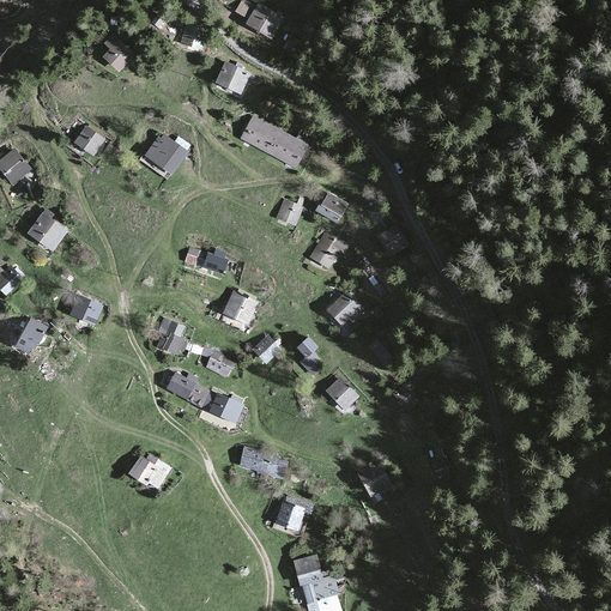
[(254,6),(243,0),(240,0),(234,11),(246,18),(243,23),(271,37),(283,17),(255,2),(254,6)]
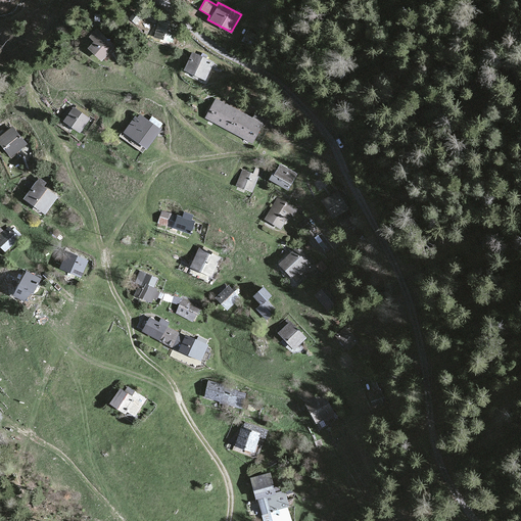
[(175,25),(156,20),(153,37),(172,40),(175,25)]
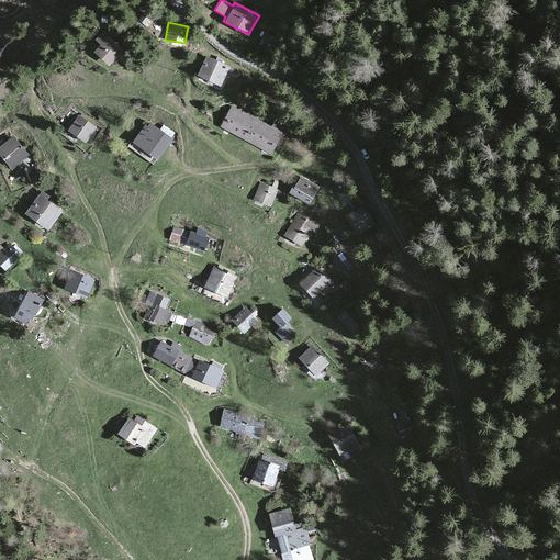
[(124,48),(102,31),(94,40),(101,45),(93,54),(110,67),(124,48)]
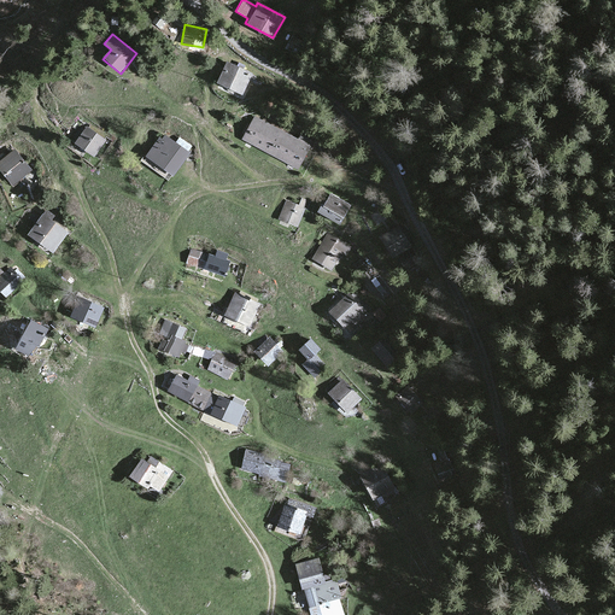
[(215,85),(241,97),(251,72),(224,62),(215,85)]
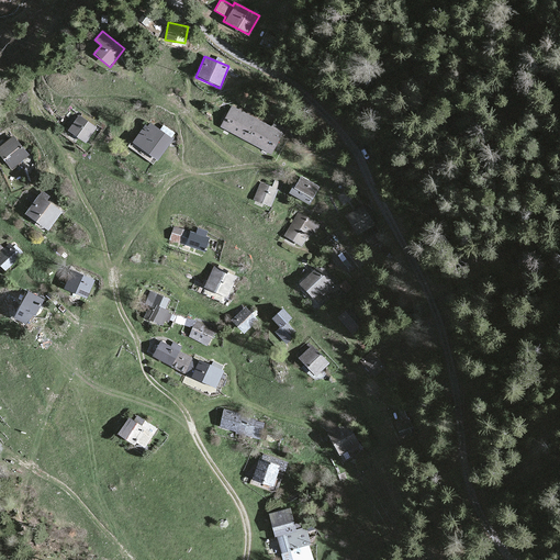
[(230,105),(219,129),(271,154),(283,131),(230,105)]
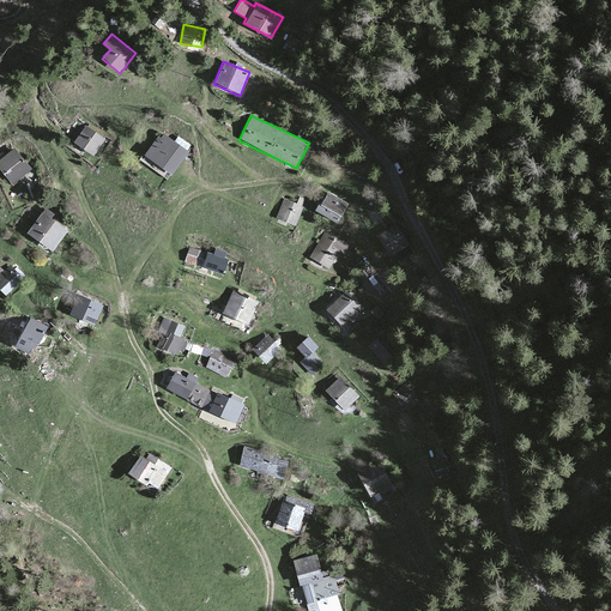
[(72,144),(92,157),(103,139),(84,126),(72,144)]
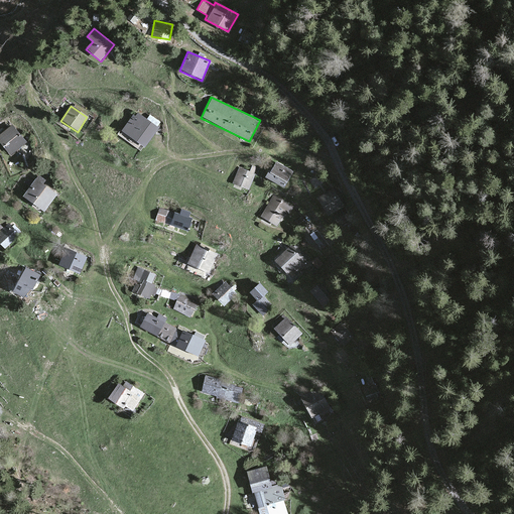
[(121,134),(143,149),(157,129),(135,113),(121,134)]
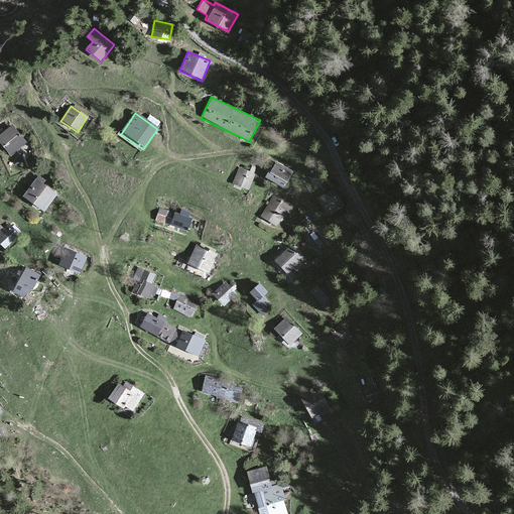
[(0,143),(9,155),(25,142),(12,126),(0,135),(0,143)]
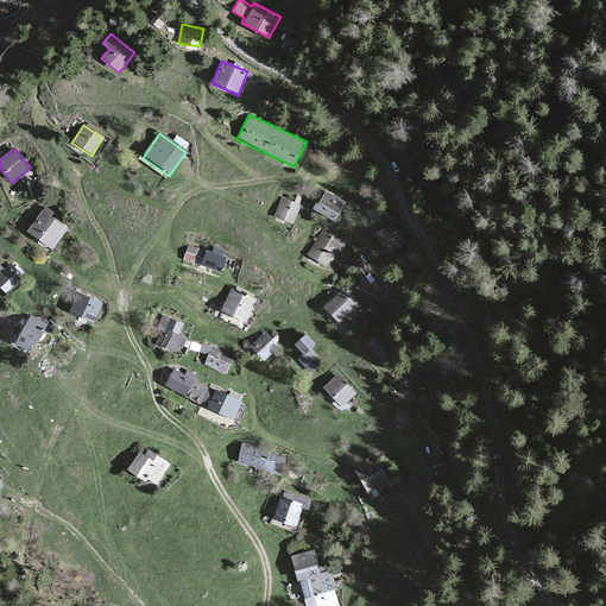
[(345,202),(324,190),(315,208),(334,219),(345,202)]
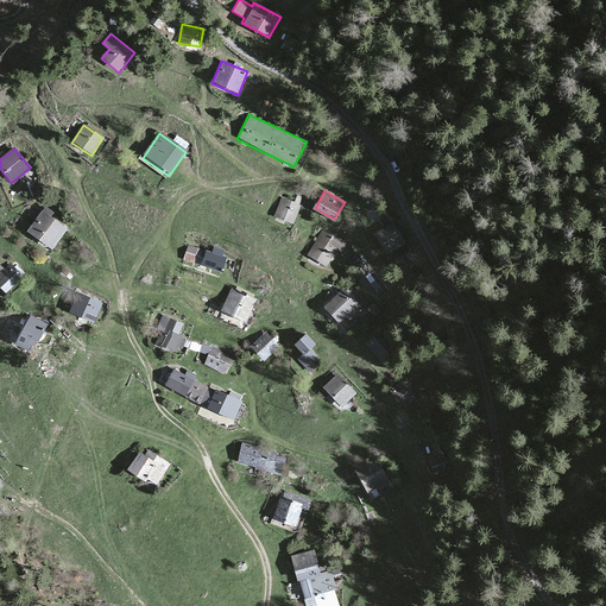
[(281,199),(273,218),(291,225),(298,206),(281,199)]
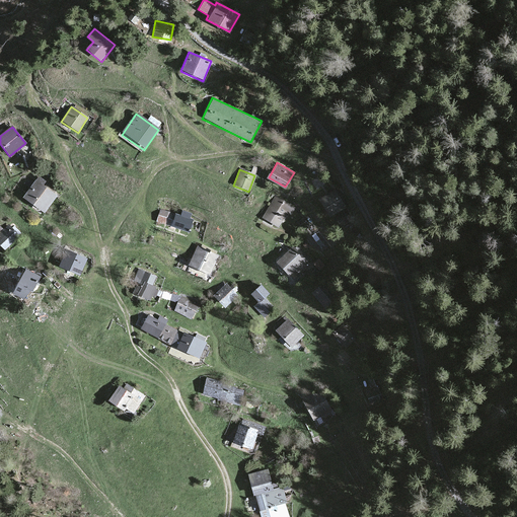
[(23,199),(45,213),(58,194),(35,179),(23,199)]
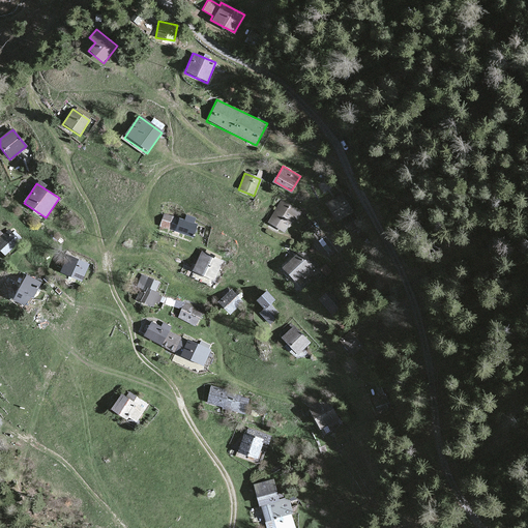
[(300,211),(279,200),(266,224),(283,232),(290,220),(295,222),(300,211)]
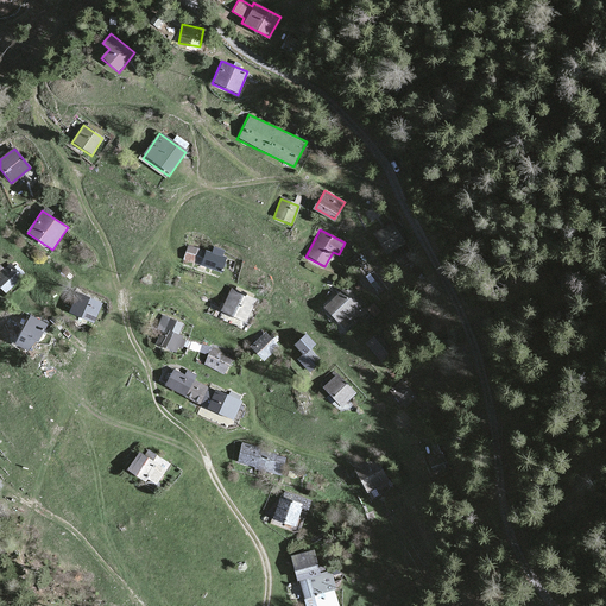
[(199,252),(187,248),(183,258),(195,263),(199,252)]
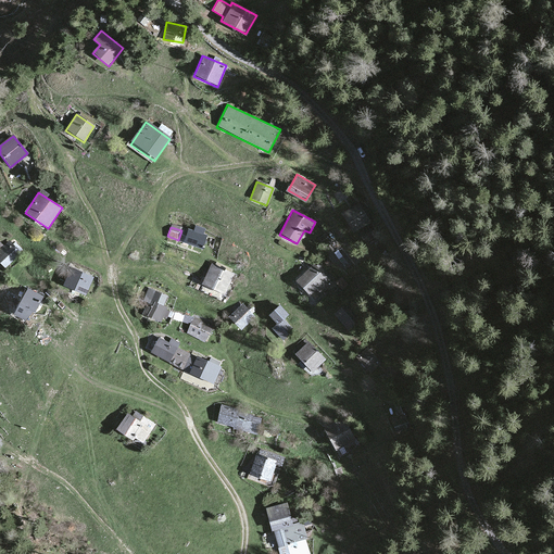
[(202,230),(194,227),(192,231),(188,229),(183,241),(201,249),(205,238),(200,236),(202,230)]
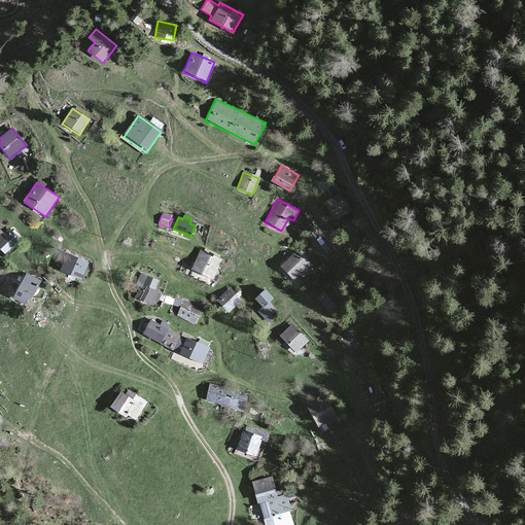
[(18,240),(7,230),(0,235),(0,250),(3,253),(18,240)]
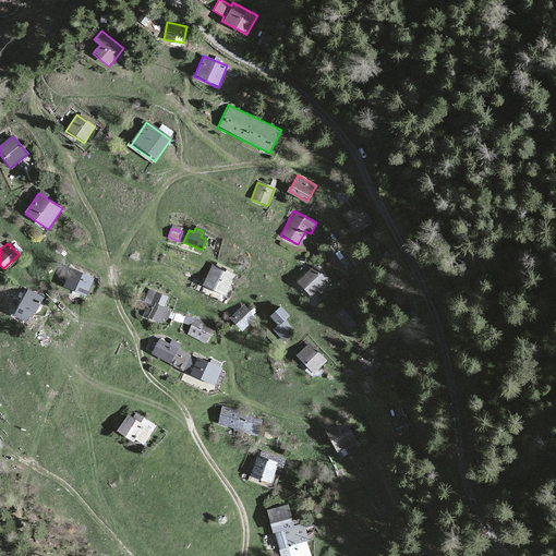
[(334,277),(321,266),(318,264),(316,266),(312,263),(297,281),(312,294),(315,290),(319,293),(334,277)]
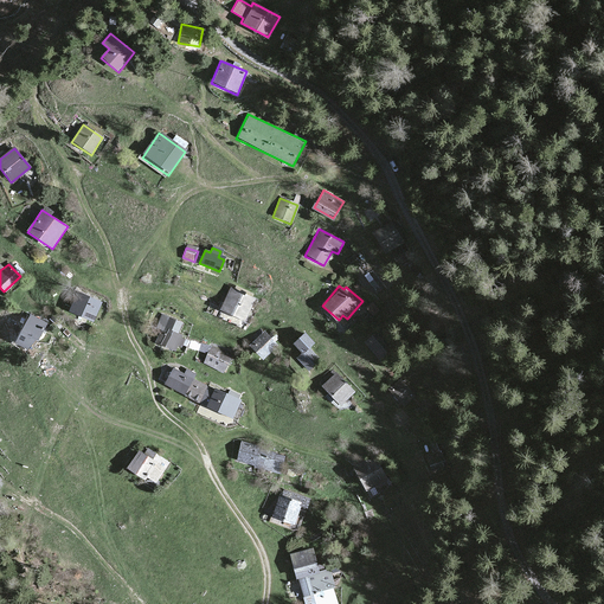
[(219,310),(244,321),(255,299),(229,287),(219,310)]
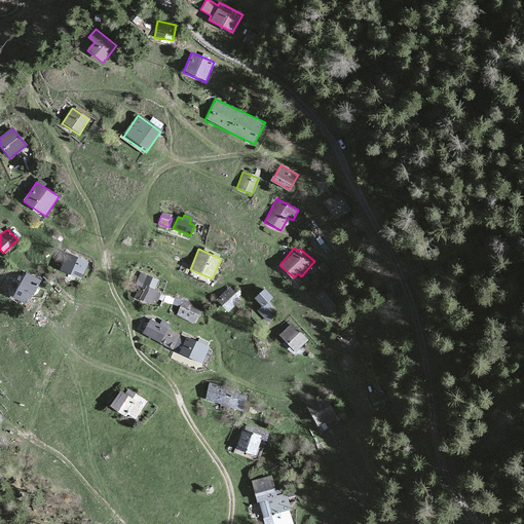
[(59,271),(81,281),(88,263),(65,254),(59,271)]
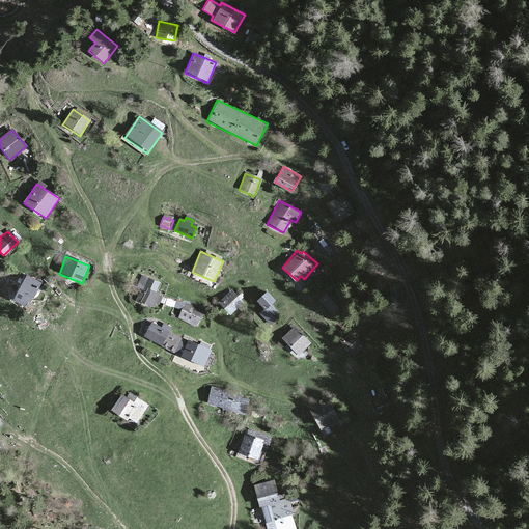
[(160,283),(140,274),(135,285),(139,287),(134,300),(154,309),(161,294),(157,291),(160,283)]
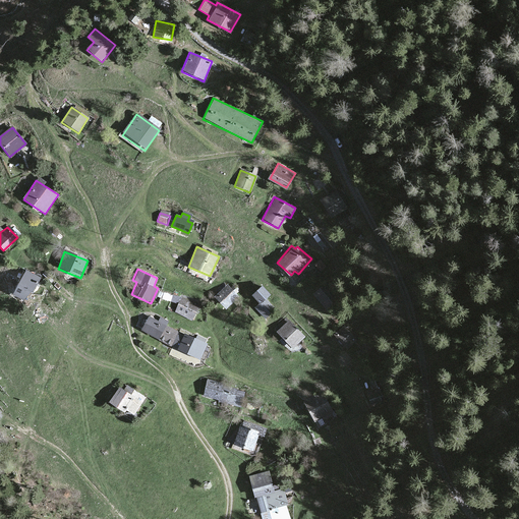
[(38,278),(24,271),(14,293),(25,298),(27,292),(31,293),(38,278)]
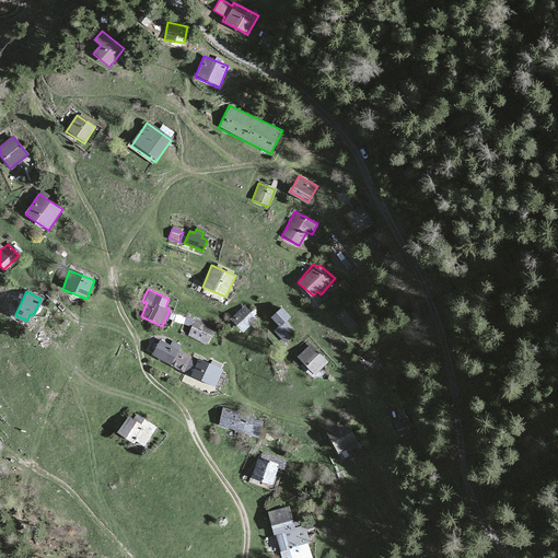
[(256,311),(250,305),(246,309),(242,305),(229,318),(242,332),(256,318),(253,315),(256,311)]
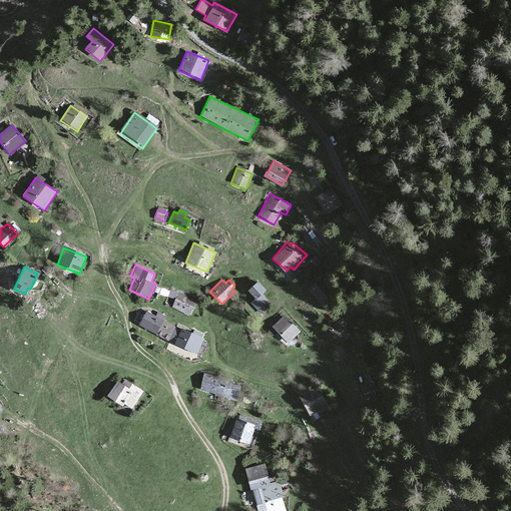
[(333,296),(317,281),(308,290),(323,305),(333,296)]
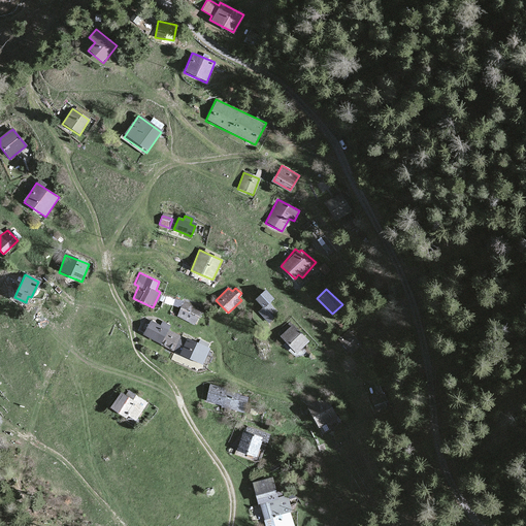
[(273,298),(265,290),(255,300),(262,306),(257,311),(268,323),(278,313),(269,303),(273,298)]
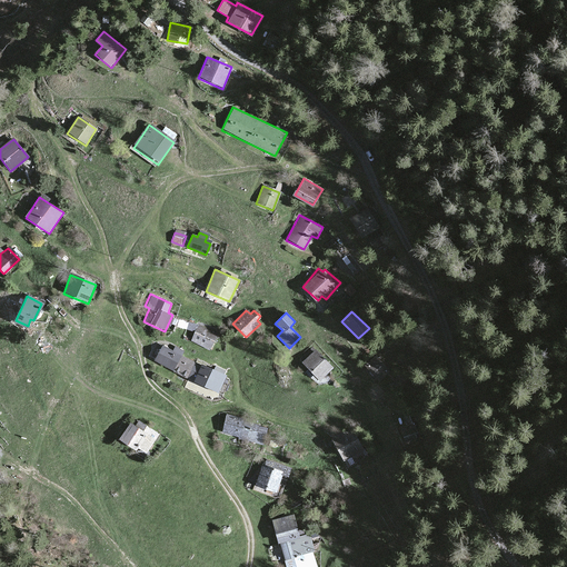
[(217,332),(197,324),(190,340),(210,349),(217,332)]
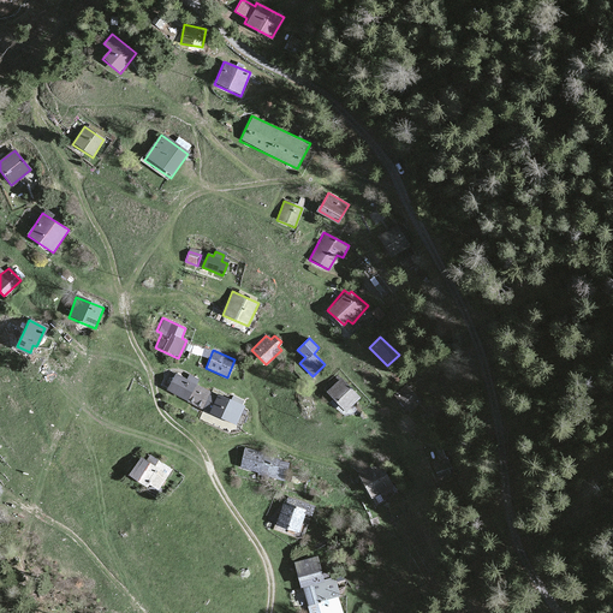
[(166,392),(210,414),(219,394),(176,374),(166,392)]
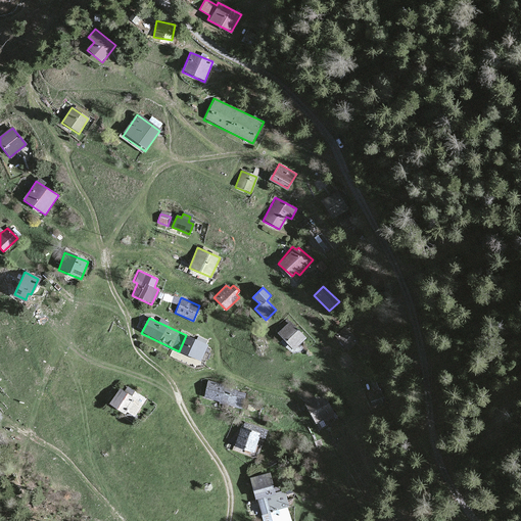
[(296,331),(288,322),(277,333),(294,350),(305,339),(301,335),(302,334),(298,330),(296,331)]
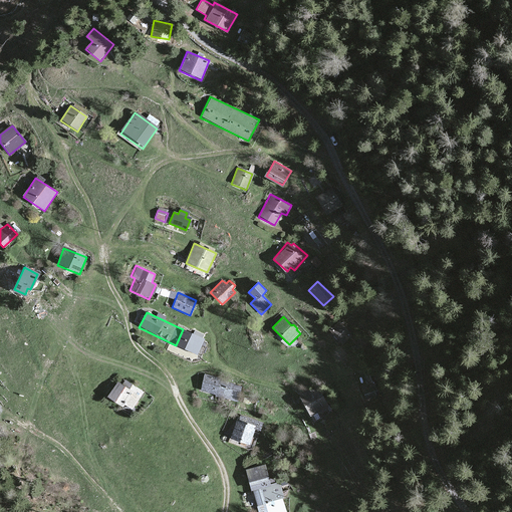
[(197,354),(204,339),(183,329),(176,345),(197,354)]
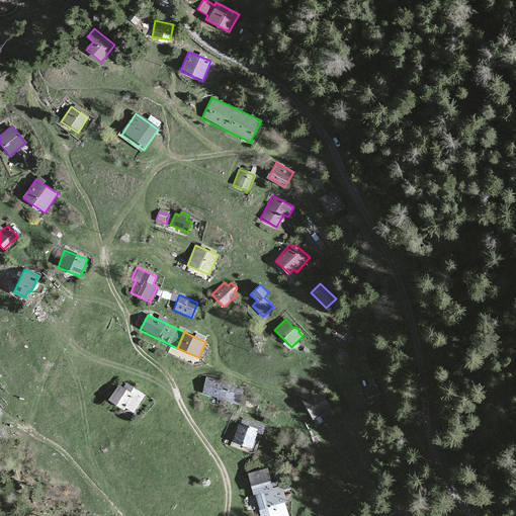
[(237,387),(206,376),(201,392),(231,403),(237,387)]
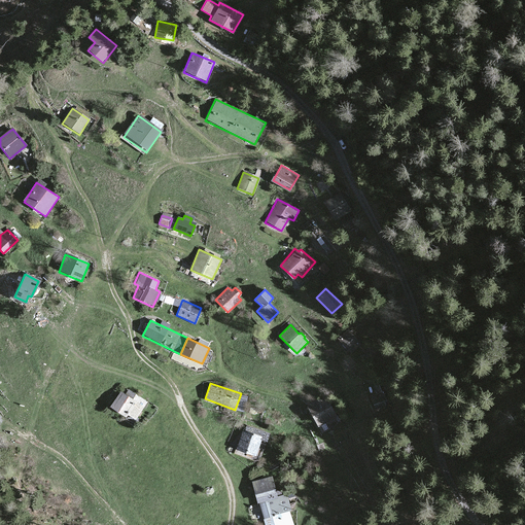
[(130,414),(135,417),(144,400),(128,390),(126,394),(120,391),(109,409),(127,419),(130,414)]
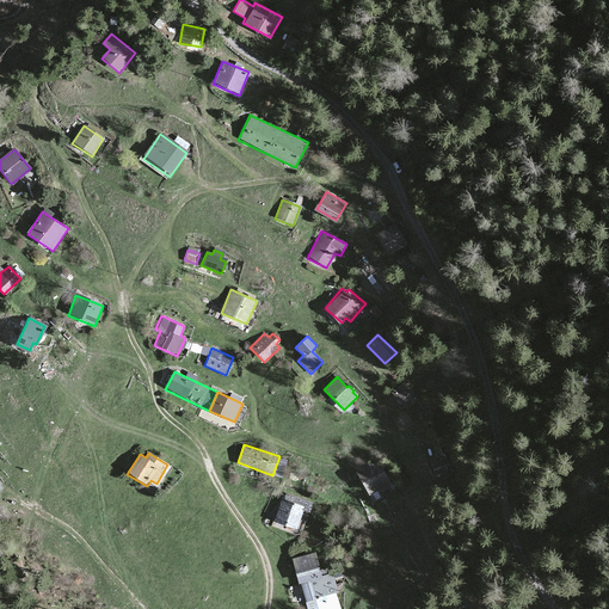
[(389,488),(376,459),(356,467),(367,493),(376,490),(379,493),(389,488)]
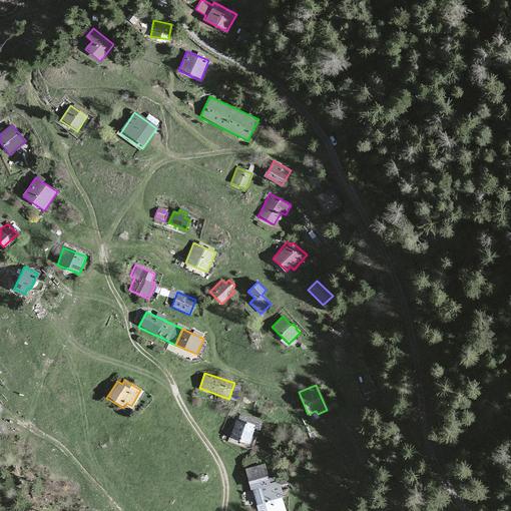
[(262,421),(238,413),(229,440),(248,446),(254,427),(260,429),(262,421)]
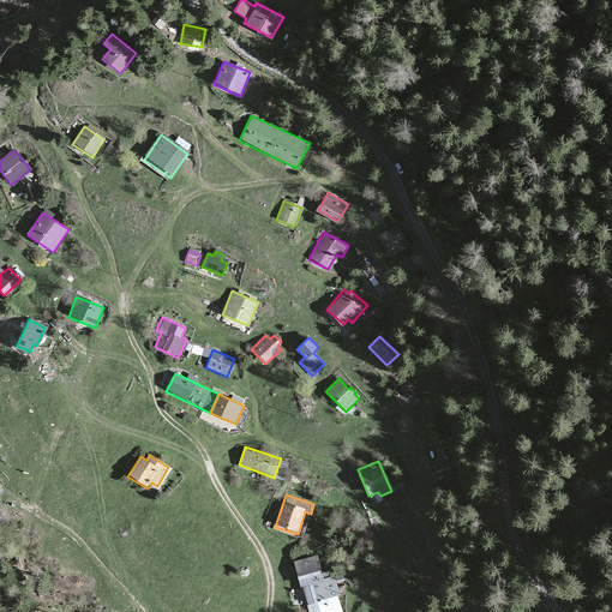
[(339,611),(323,551),(316,553),(293,559),(300,586),(303,585),(309,611),(339,611)]
